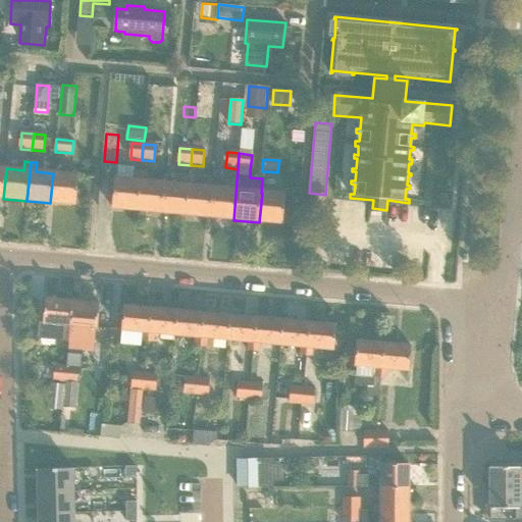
[(139,211),(142,172),(135,171),(134,180),(116,179),(113,209),(139,211)]
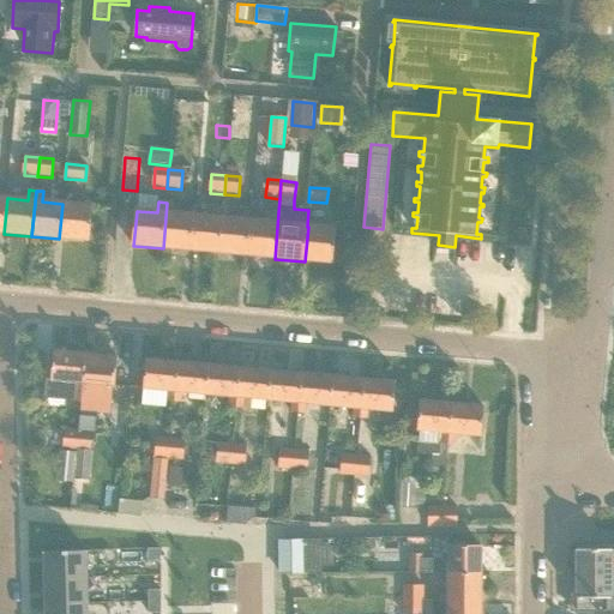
[(191,251),(194,216),(172,214),(173,203),(167,203),(163,248),(191,251)]
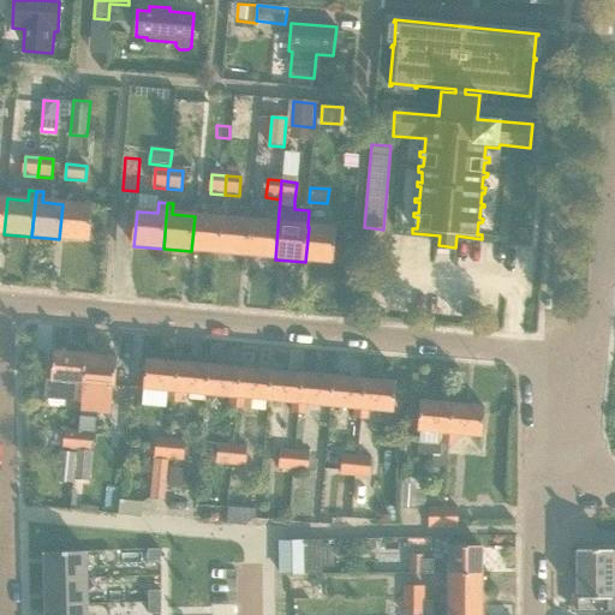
[(63,204),(59,239),(89,243),(93,207),(63,204)]
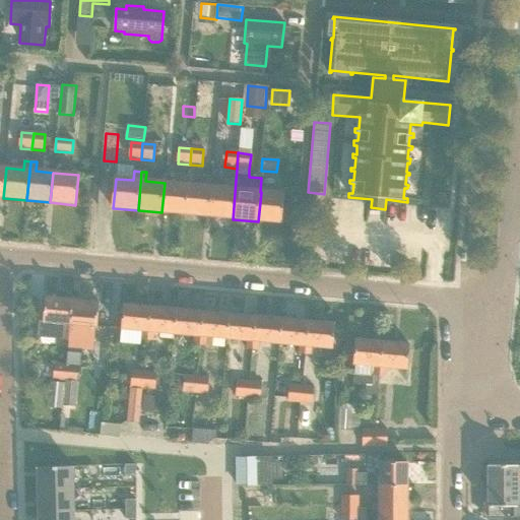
[(182,184),(165,183),(161,212),(186,215),(189,176),(182,175),(182,184)]
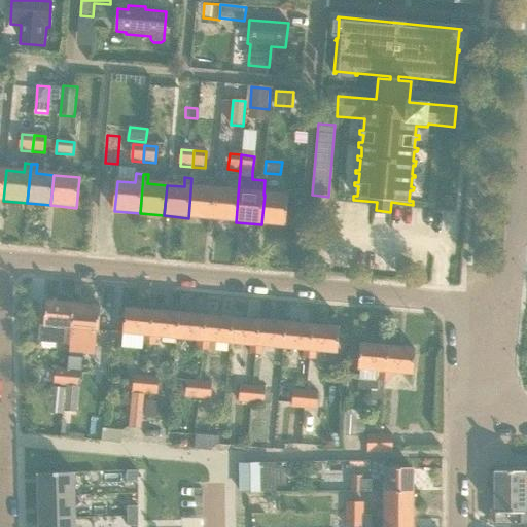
[(188,218),(213,220),(215,189),(197,188),(198,179),(191,178),(188,218)]
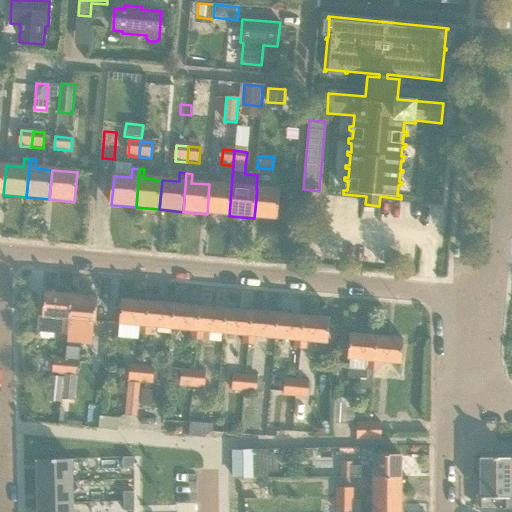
[(207,214),(229,216),(232,177),(227,177),(226,186),(209,184),(207,214)]
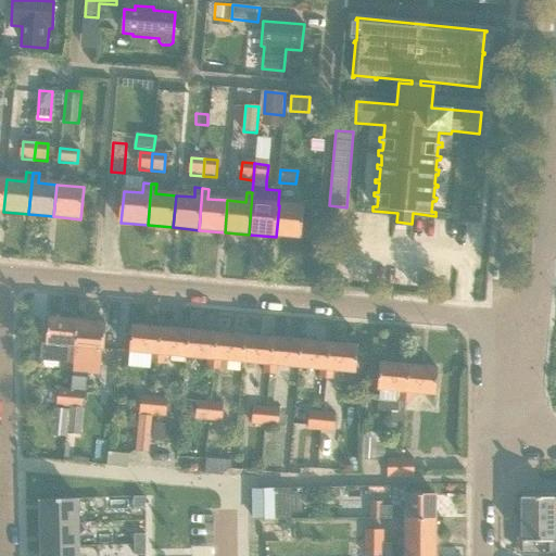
[(279,205),(276,237),(302,239),(305,207),(279,205)]
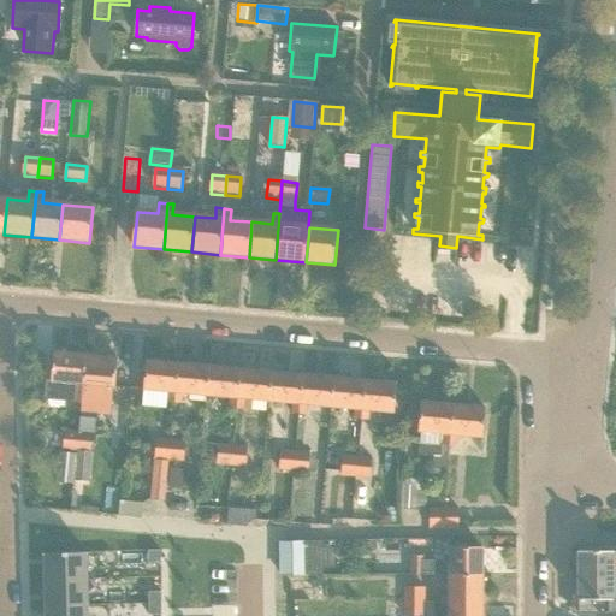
[(82,397),(86,357),(54,354),(52,383),(46,383),(45,397),(82,401),(82,397)]
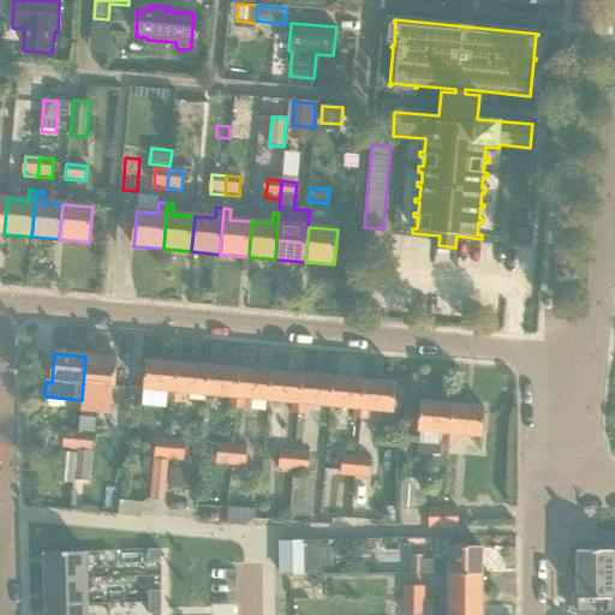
[(82,400),(81,411),(111,413),(113,388),(114,388),(118,359),(85,357),(82,396),(82,400)]
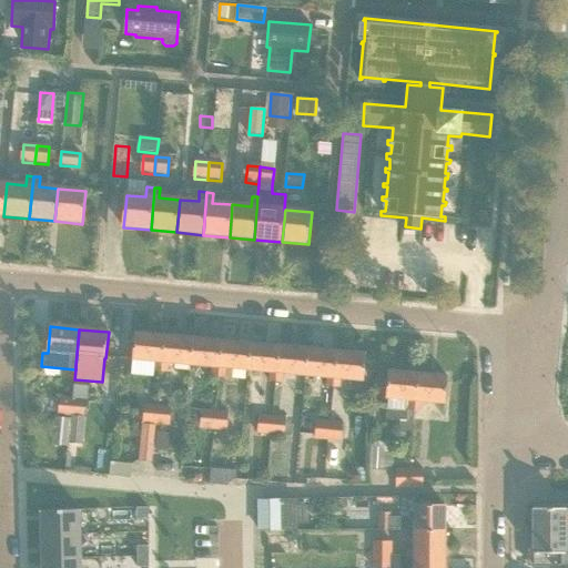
[(153,373),(161,374),(164,337),(135,335),(132,361),(153,363),(153,373)]
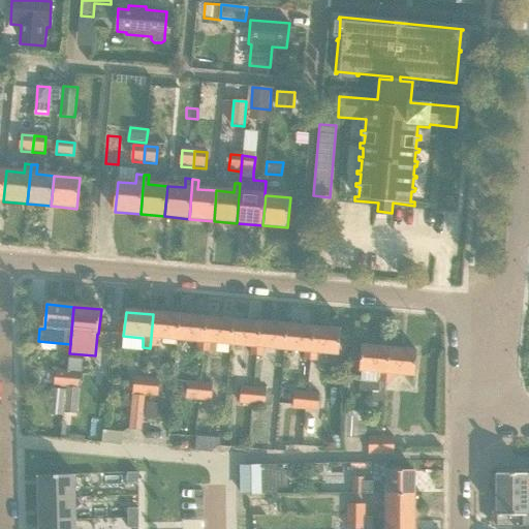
[(153,314),(150,348),(156,348),(157,339),(178,341),(180,317),(153,314)]
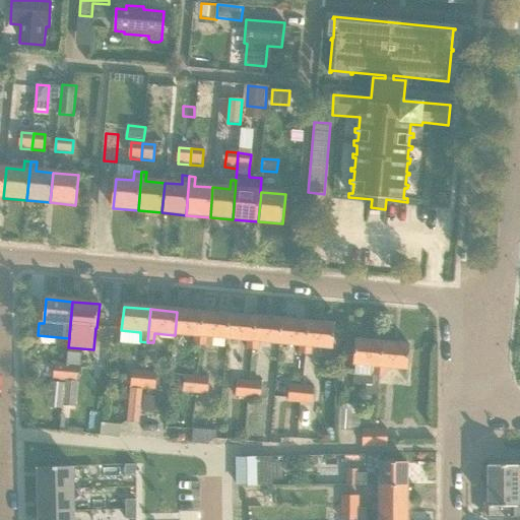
[(202,314),(177,312),(175,335),(194,337),(194,346),(200,347),(202,314)]
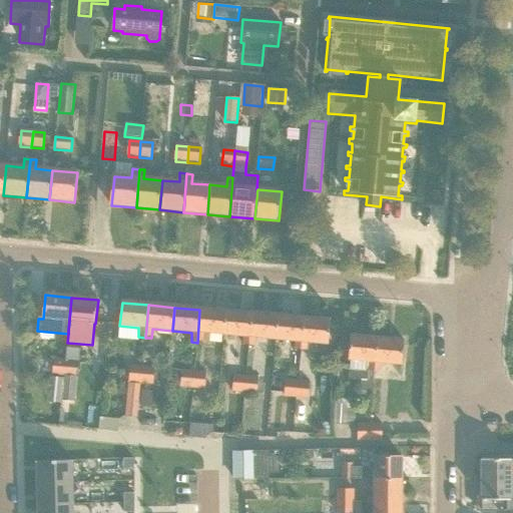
[(225,312),(199,310),(197,343),(202,343),(203,334),(223,336),(225,312)]
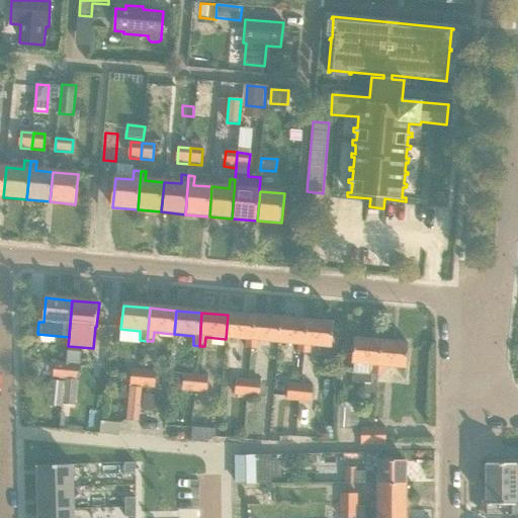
[(245,350),(251,351),(254,318),(228,315),(226,339),(246,341),(245,350)]
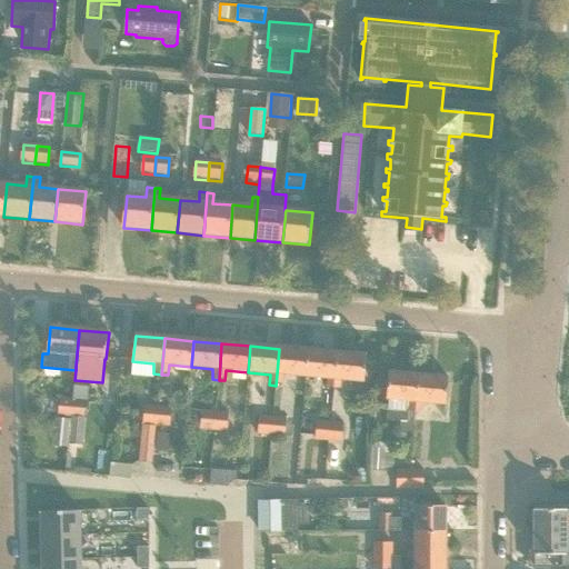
[(306,378),(308,351),(279,349),(276,386),(281,386),(282,376),(306,378)]
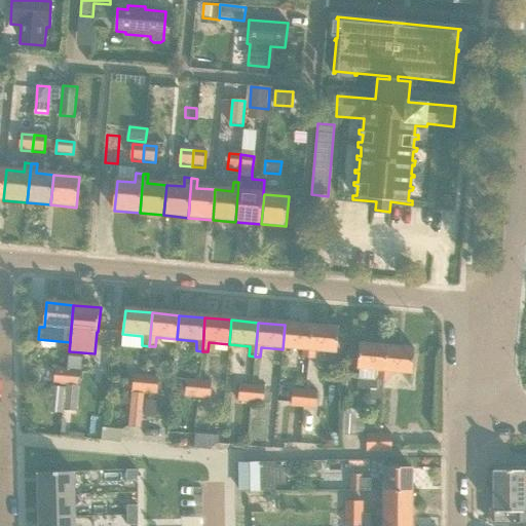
[(301,360),(307,361),(310,327),(285,325),(283,349),(302,350),(301,360)]
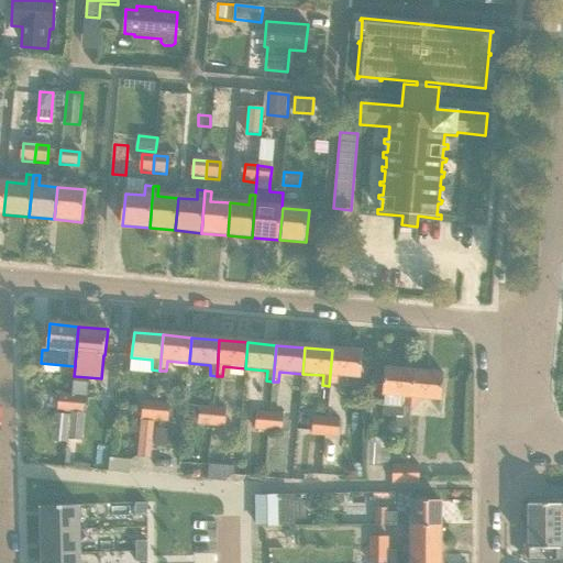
[(332,350),(329,386),(335,386),(337,376),(360,378),(362,353),(332,350)]
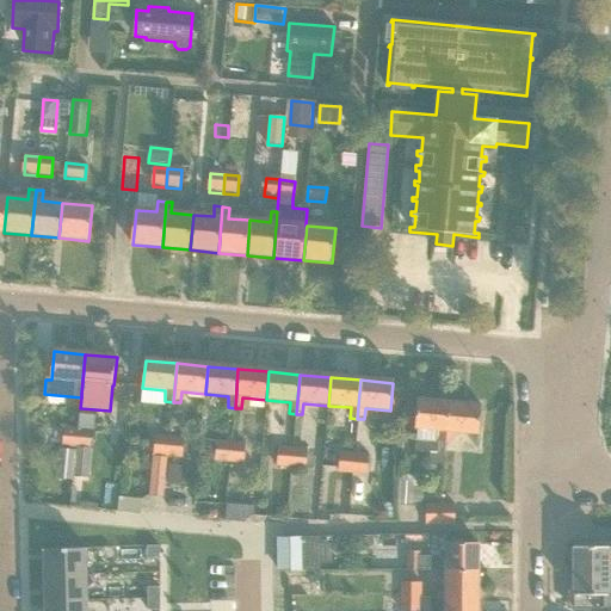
[(418,401),(415,430),(418,430),(415,451),(431,452),(430,470),(443,471),(445,444),(449,405),(418,401)]
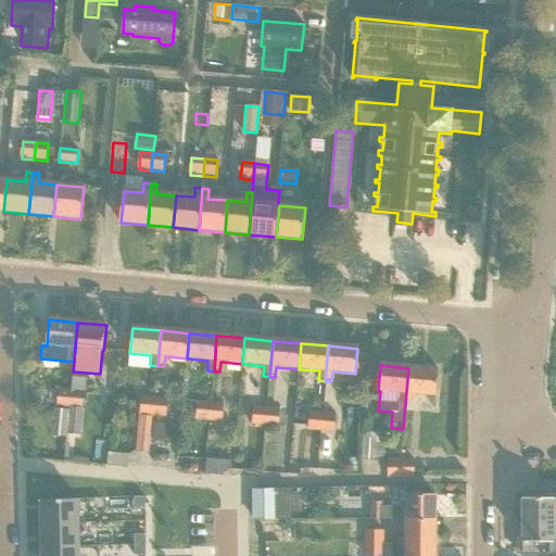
[(408,368),(405,404),(411,404),(412,394),(434,396),(437,370),(408,368)]
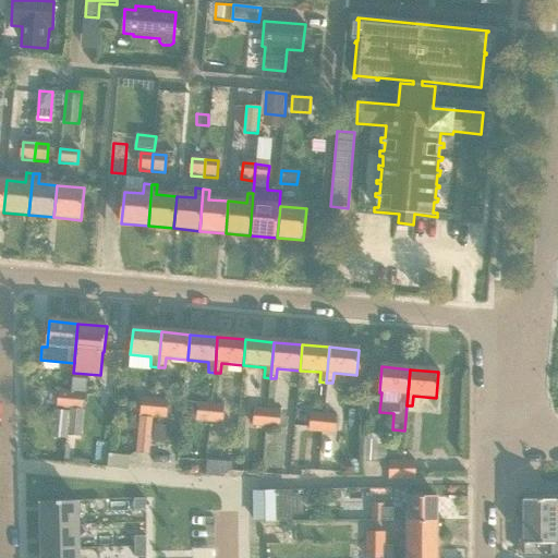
[(72,380),(71,392),(73,392),(83,393),(86,393),(87,381),(72,380)]
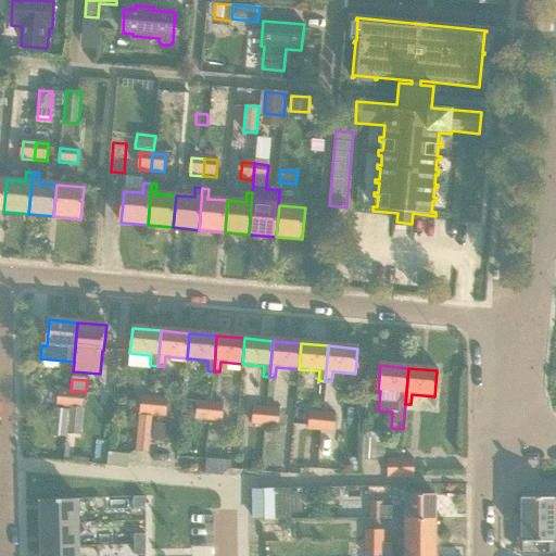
[(55,407),(67,408),(68,391),(58,390),(55,407)]
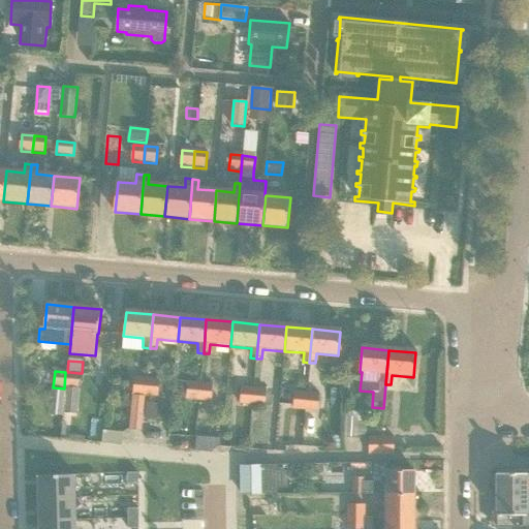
[(65,372),(64,389),(64,392),(62,413),(75,414),(79,373),(69,372),(67,372),(65,372)]
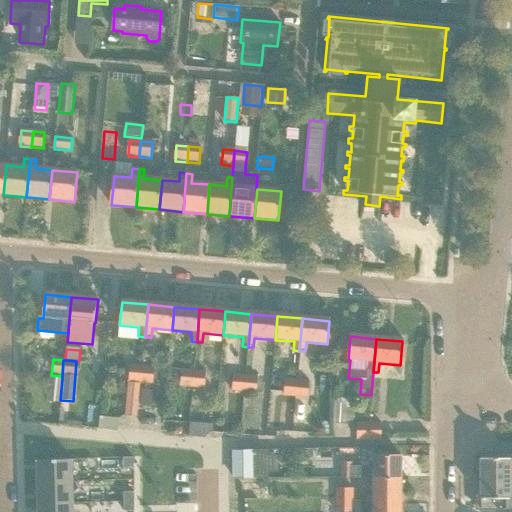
[(128,382),(139,384),(141,368),(129,366),(128,382)]
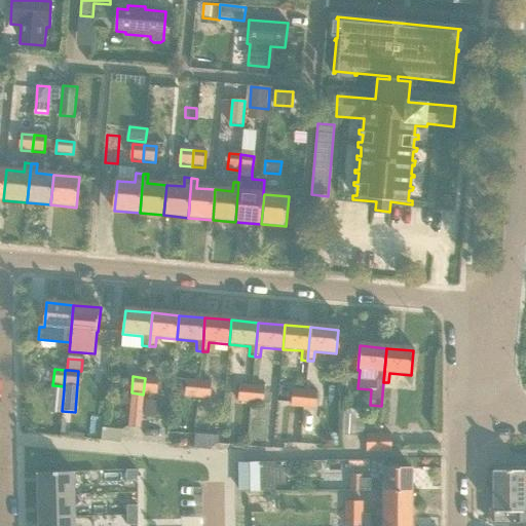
[(145,378),(143,395),(155,396),(157,379),(145,378)]
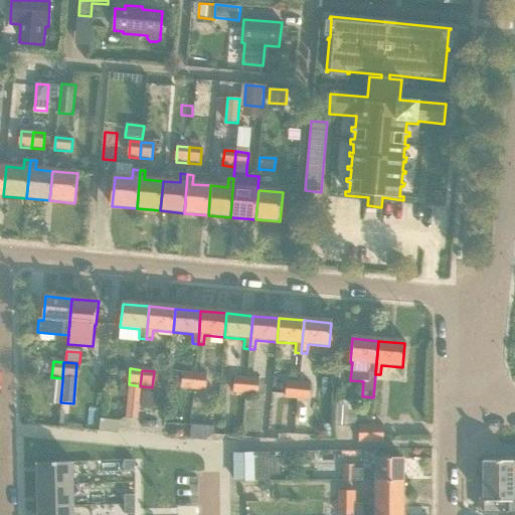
[(181,389),(193,390),(194,374),(183,373),(181,389)]
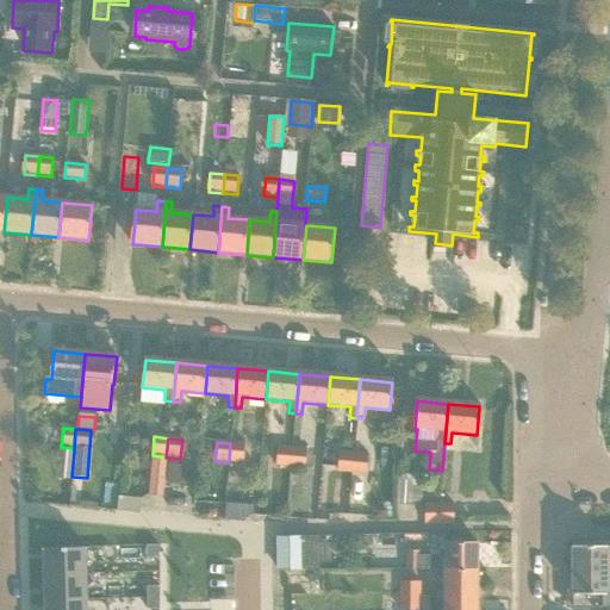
[(230,443),(229,462),(242,464),(244,446),(230,443)]
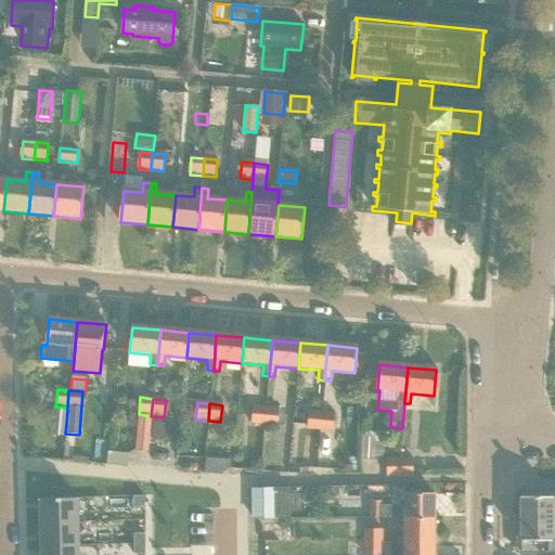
[(250,425),(263,426),(265,409),(252,408),(250,425)]
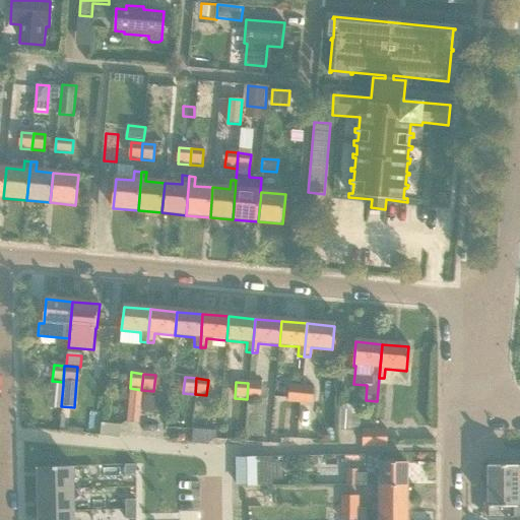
[(61,406),(63,385),(48,383),(46,408),(61,409),(61,406)]
